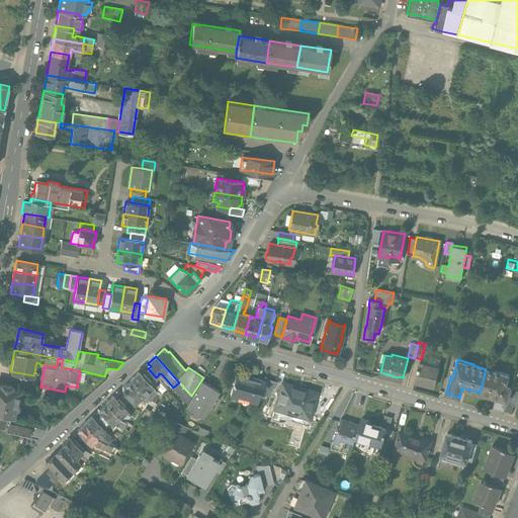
[(364,362),(357,361),(356,368),(363,369),(364,362)]
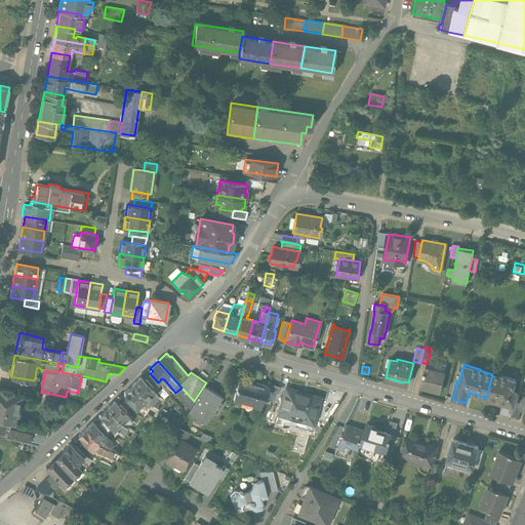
[(445,371),(426,366),(425,372),(423,372),(423,374),(420,387),(440,392),(445,371)]
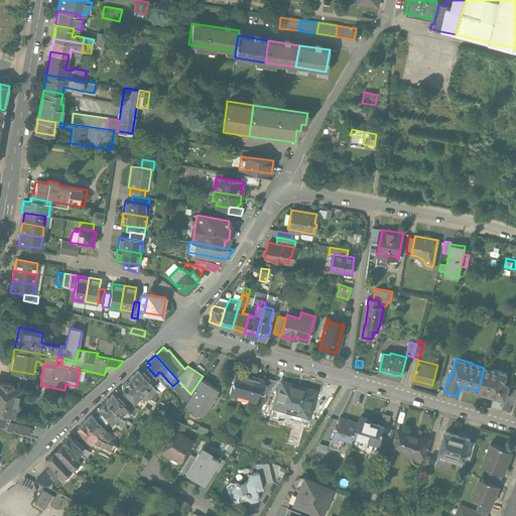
[(235,370),(230,368),(227,379),(232,380),(232,381),(235,372),(235,370)]
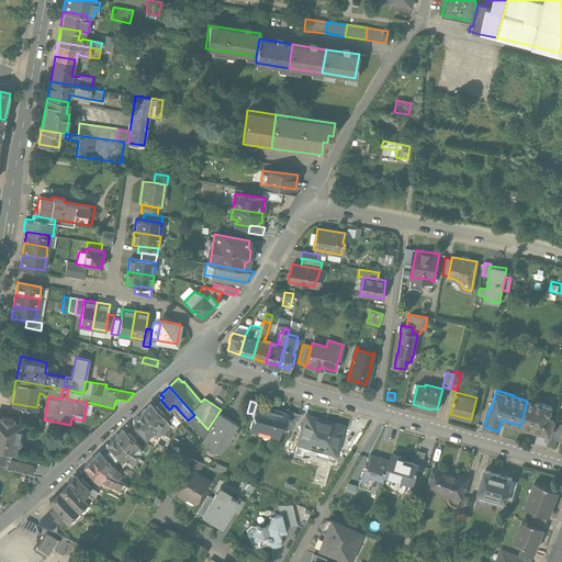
[(536,403),(527,401),(520,426),(539,431),(549,435),(550,435),(552,427),(553,420),(549,419),(552,407),(536,402),(536,403)]
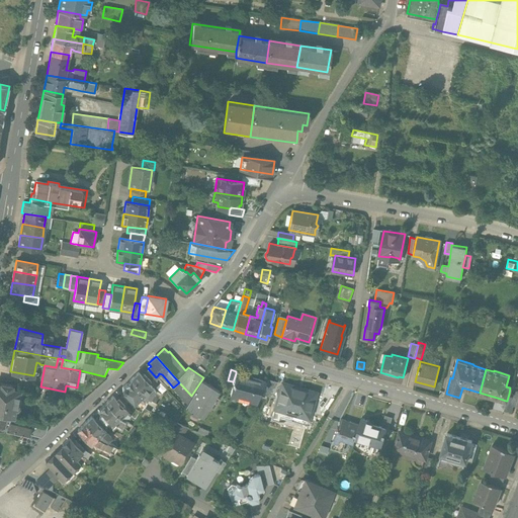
[(142,377),(138,372),(132,379),(145,394),(147,397),(150,400),(155,403),(159,396),(154,393),(155,392),(149,384),(151,382),(150,381),(145,374),(142,377)]
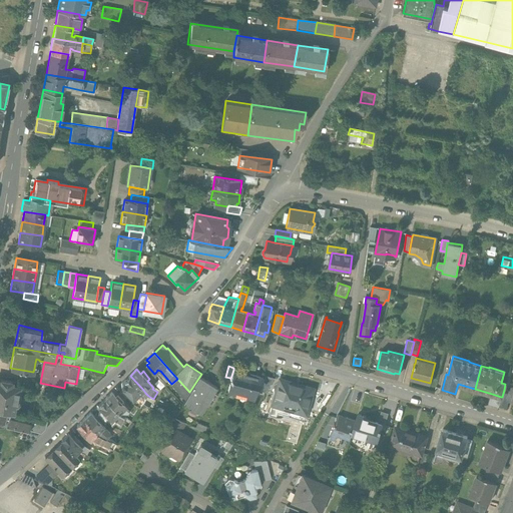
[(263,377),(233,370),(230,379),(230,378),(229,381),(230,381),(227,392),(234,394),(235,390),(245,393),(245,395),(254,397),(257,387),(260,388),(261,388),(263,377)]
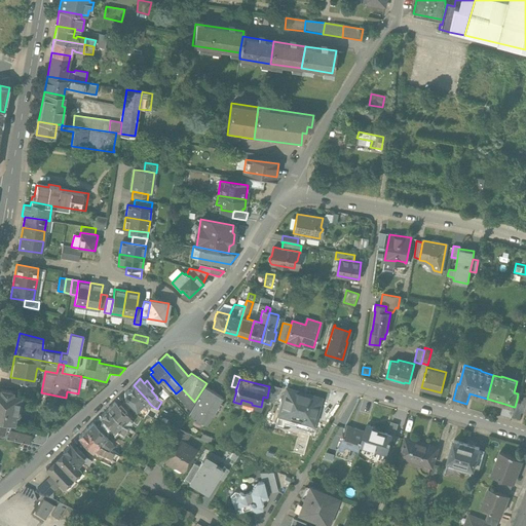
[(280,387),(269,384),(269,386),(267,398),(266,398),(266,400),(271,401),(280,387)]
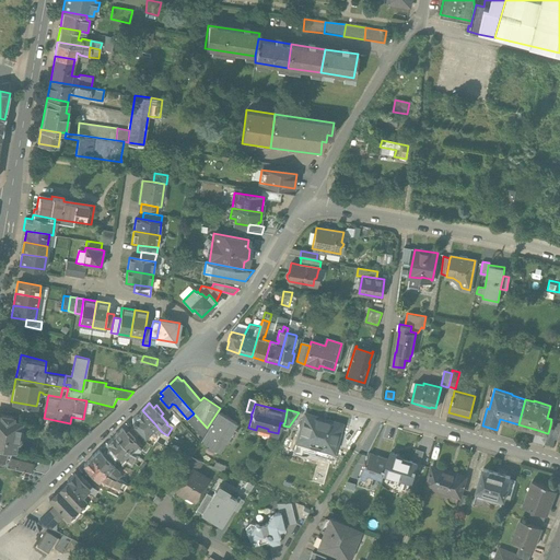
[(156,426),(142,410),(132,419),(132,420),(132,421),(132,422),(133,423),(135,424),(138,428),(146,435),(156,426)]
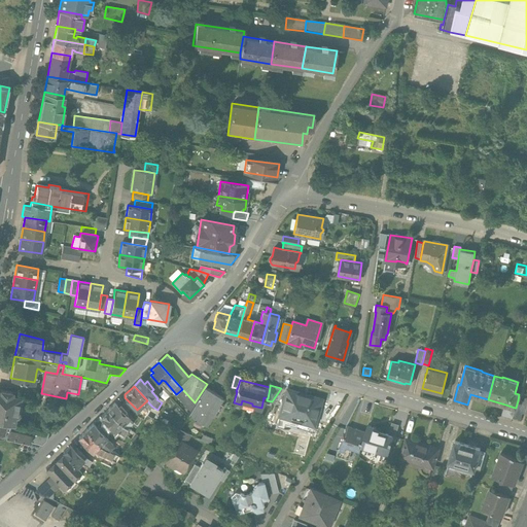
[(189,411),(188,414),(206,424),(221,398),(205,387),(195,402),(189,411)]
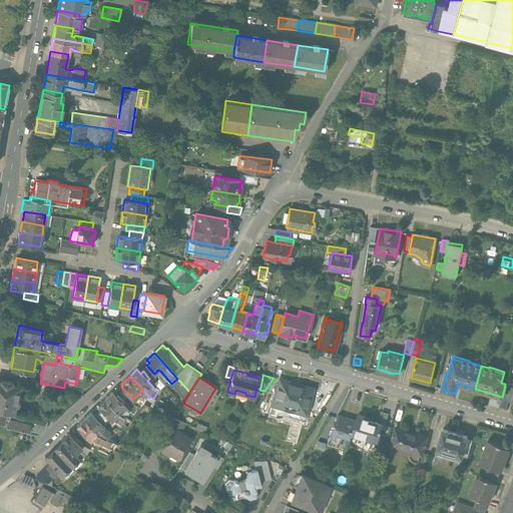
[(315,387),(278,377),(270,405),(272,406),(270,416),(282,419),(283,416),(305,422),(315,387)]
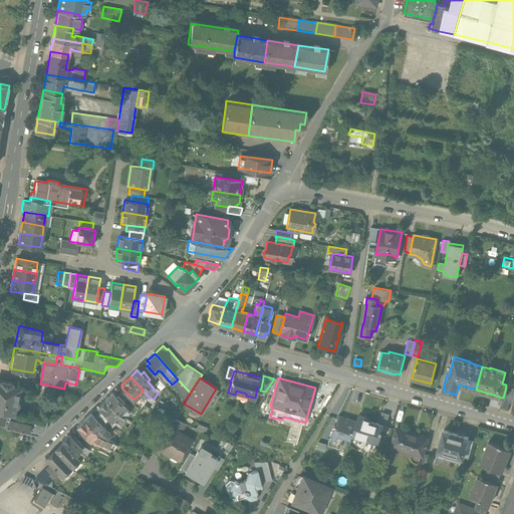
[(190,393),(178,379),(172,384),(185,401),(190,393)]
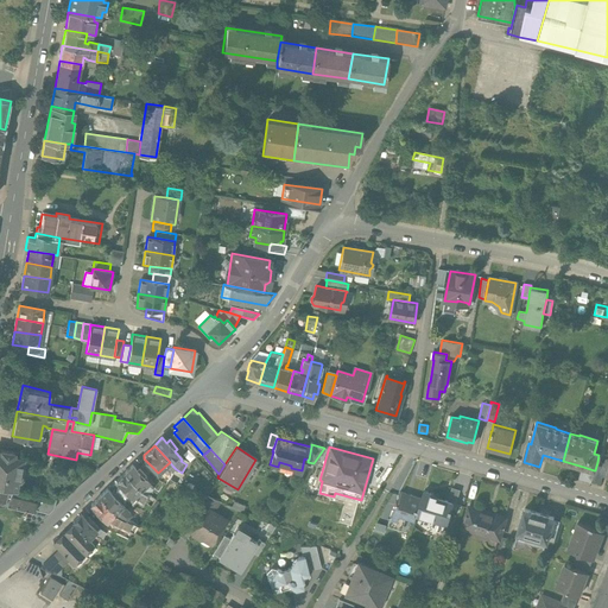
[(1,450),(1,454),(0,453),(0,483),(16,488),(18,479),(20,479),(24,457),(14,456),(14,453),(1,450)]
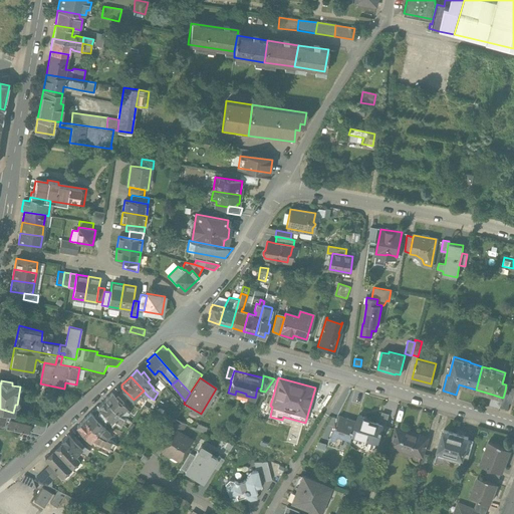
[(511,393),(505,391),(503,398),(502,398),(499,407),(507,410),(510,400),(509,400),(511,393)]
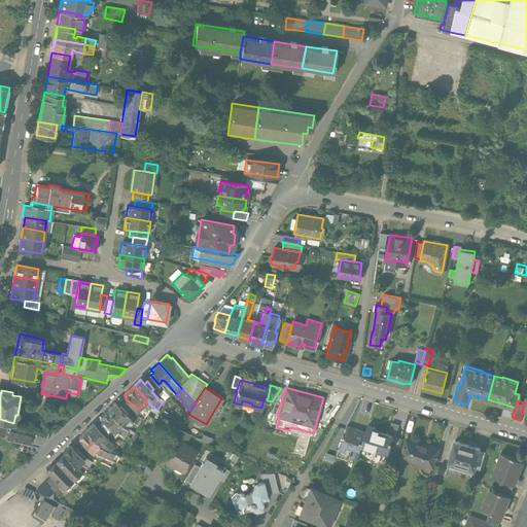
[(129,410),(124,403),(118,408),(114,403),(107,410),(121,425),(127,428),(132,423),(125,414),(129,410)]
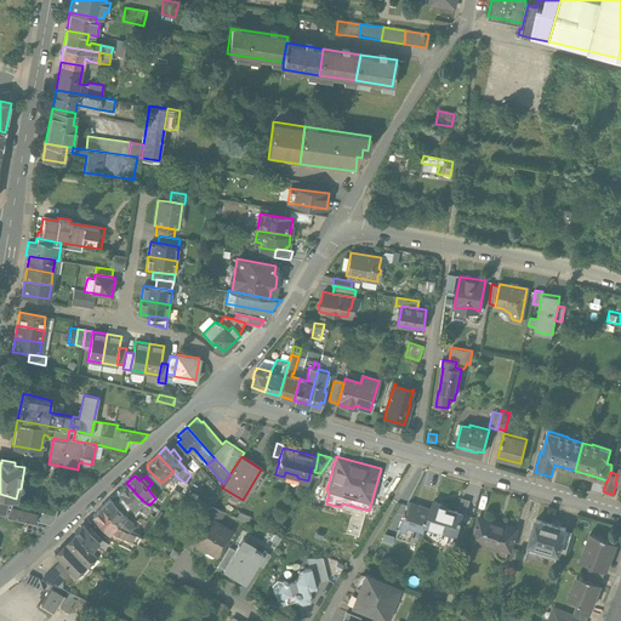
[(607,480),(596,477),(592,488),(603,491),(607,480)]
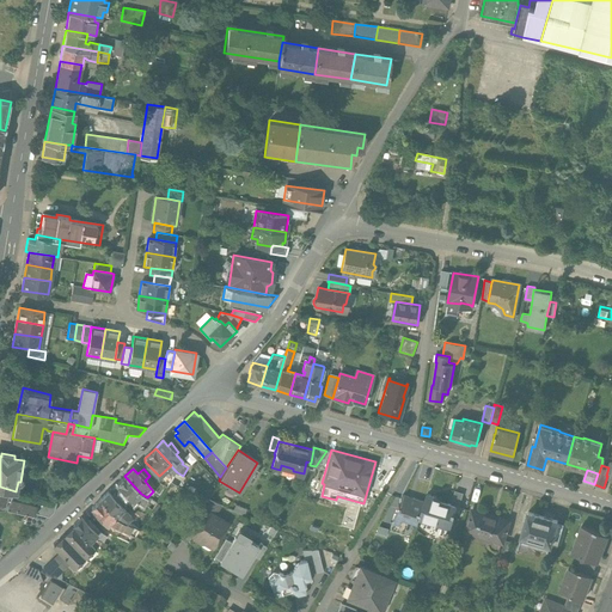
[(141,494),(124,476),(117,483),(122,488),(118,490),(126,499),(128,496),(133,501),(135,499),(141,494)]
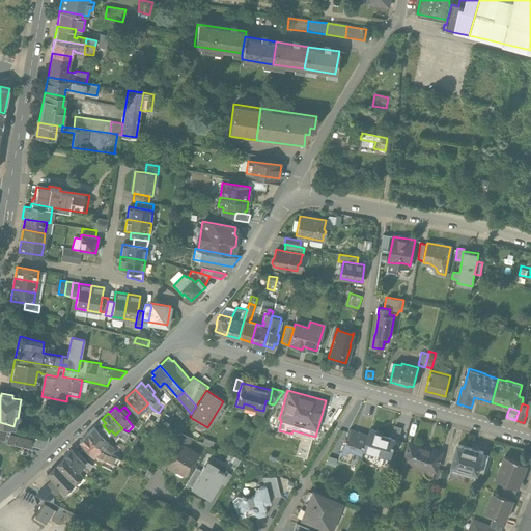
[(154,423),(157,419),(150,414),(147,419),(154,423)]
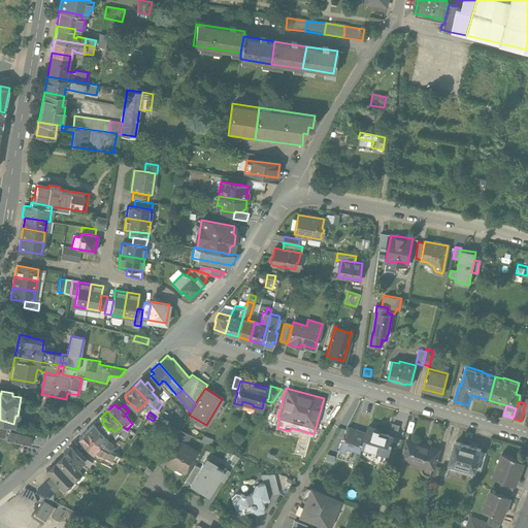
[(13,424),(0,420),(0,435),(1,436),(6,437),(8,430),(13,431),(15,425),(13,424)]
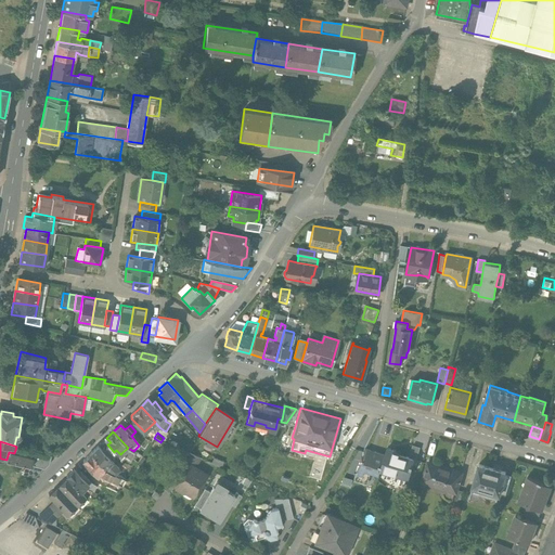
[(102,450),(98,446),(91,453),(104,468),(111,472),(116,466),(107,457),(111,455),(104,449),(102,450)]
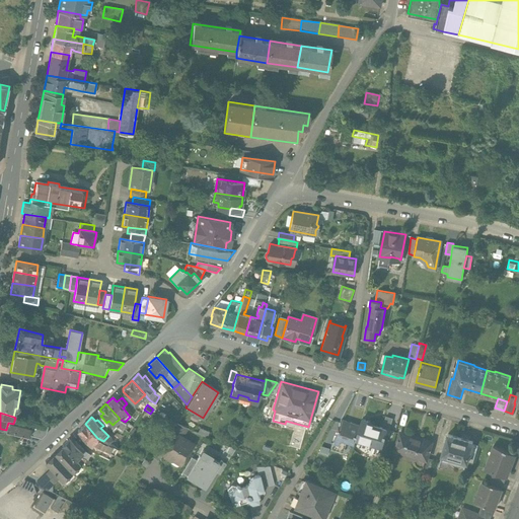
[(392,419),(385,417),(382,428),(386,429),(386,430),(389,430),(392,419)]
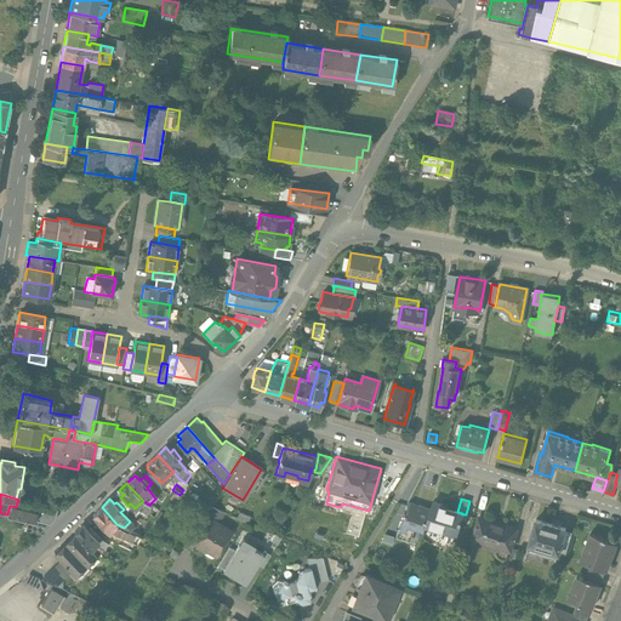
[(149,505),(143,501),(137,506),(141,508),(154,518),(159,511),(149,505)]
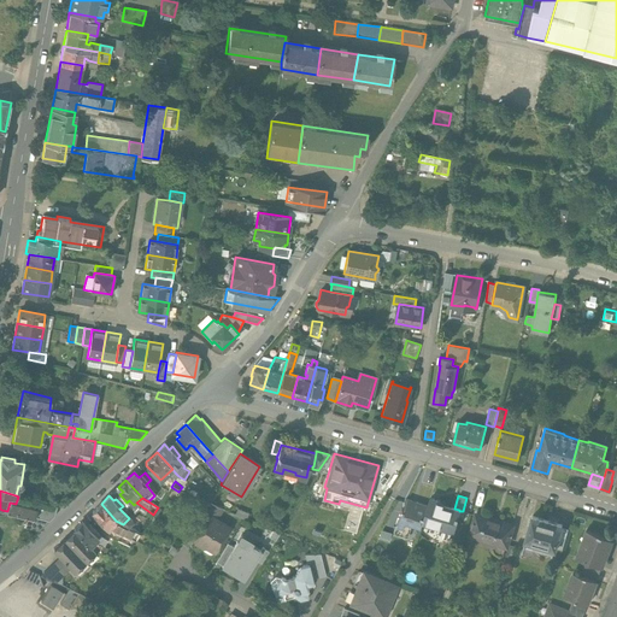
[(444,503),(430,498),(428,506),(423,522),(453,530),(458,517),(457,516),(459,511),(459,510),(454,509),(444,505),(444,503)]
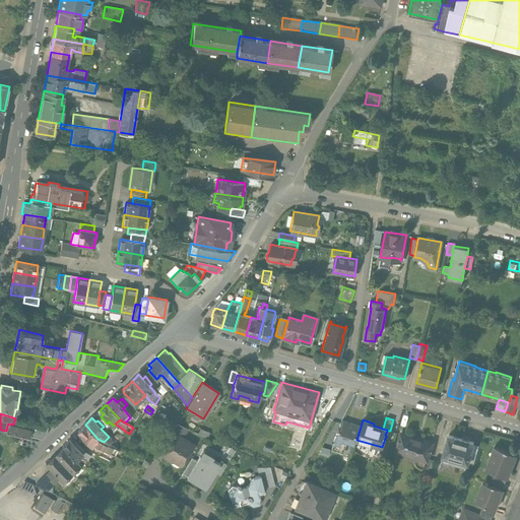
[(344,421),(341,420),(340,425),(338,429),(334,442),(340,445),(343,440),(355,443),(356,440),(361,427),(344,421)]
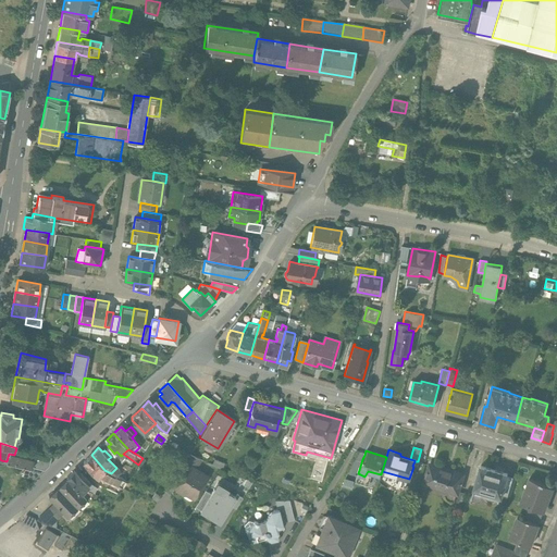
[(47,455),(33,452),(32,459),(41,461),(50,466),(52,457),(50,456),(47,455)]
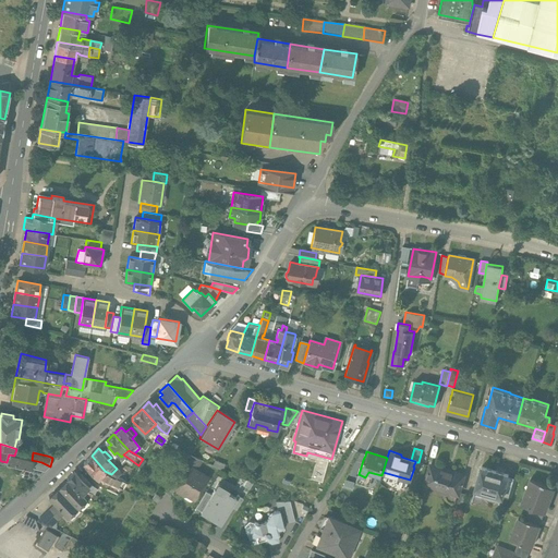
[(14,456),(9,455),(7,462),(19,464),(45,471),(50,466),(41,462),(32,460),(14,456)]
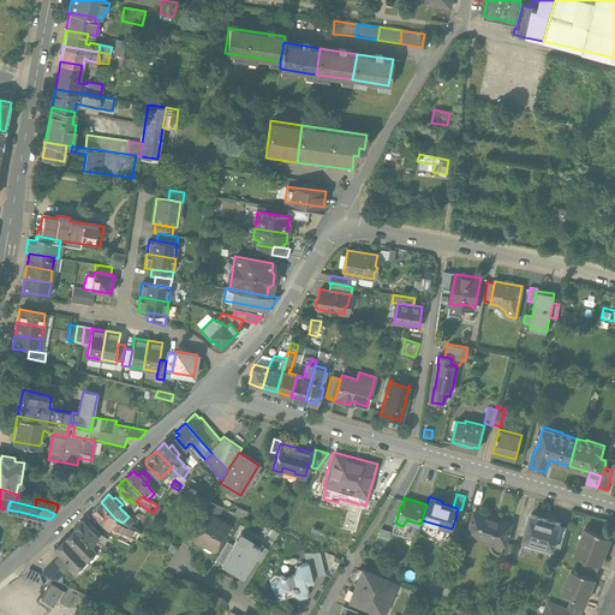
[(208,501),(199,515),(206,520),(209,514),(215,518),(222,507),(208,501)]
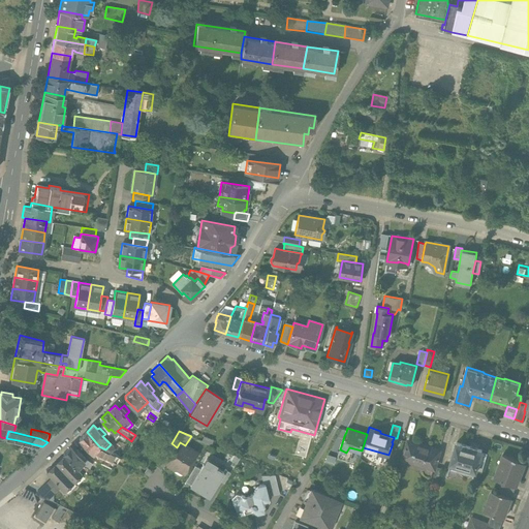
[(99,446),(87,432),(80,438),(83,442),(81,444),(90,454),(92,453),(95,450),(97,454),(103,457),(106,450),(105,449),(99,446)]
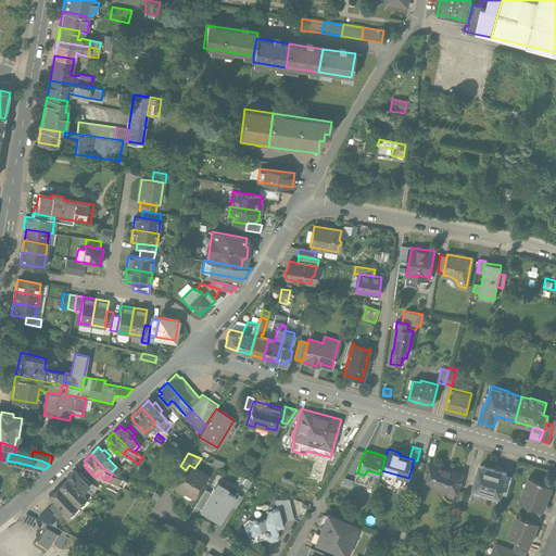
[(224,463),(214,458),(212,464),(222,467),(224,463)]
